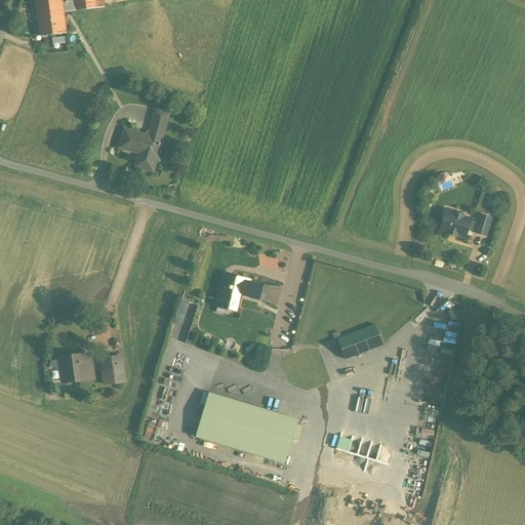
[(62,0),(34,0),(39,36),(66,33),(64,12),(62,0)]
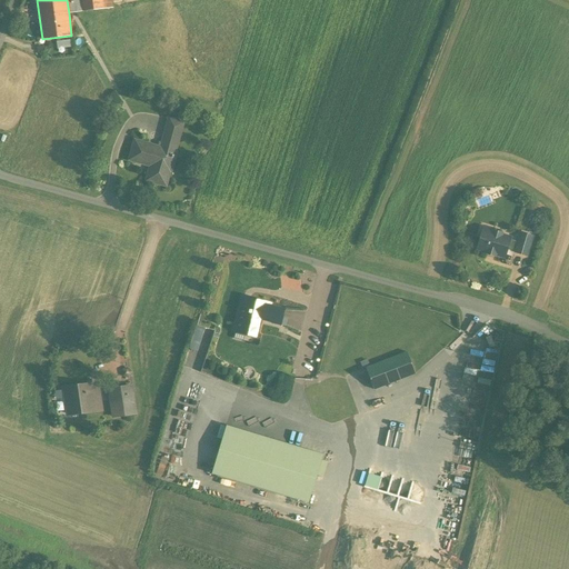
[(82,0),(67,0),(69,13),(76,12),(85,11),(82,0)]
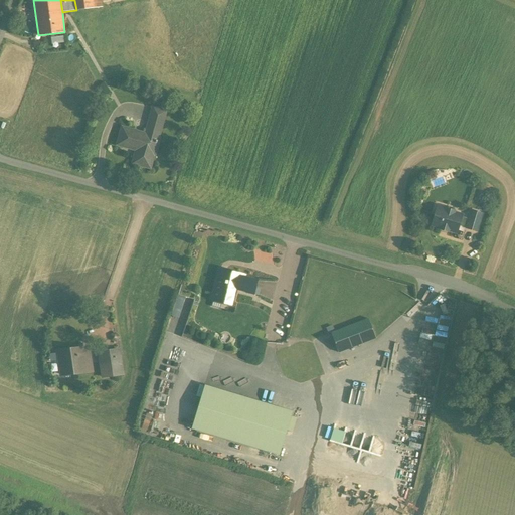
[(74,0),(76,10),(102,7),(101,0),(74,0)]
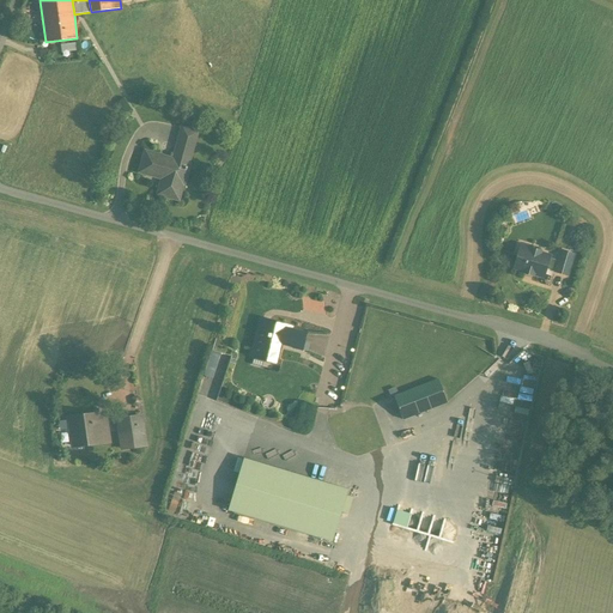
[(174,159),(145,151),(140,171),(169,180),(164,195),(178,199),(182,183),(183,183),(189,164),(188,163),(196,132),(182,128),(174,159)]
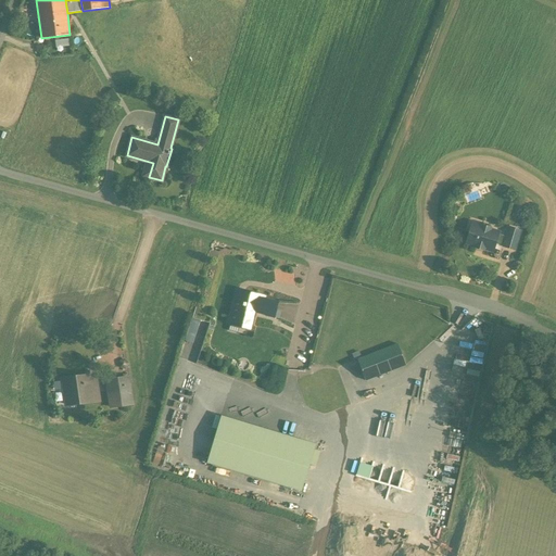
[(489,228),(489,229),(481,227),(482,226),(481,225),(480,227),(471,224),(466,243),(475,247),(474,248),(475,248),(476,247),(482,249),(482,250),(483,251),(483,249),(492,252),(494,243),(503,245),(506,237),(497,235),(498,232),(490,229),(490,228),(489,228)]
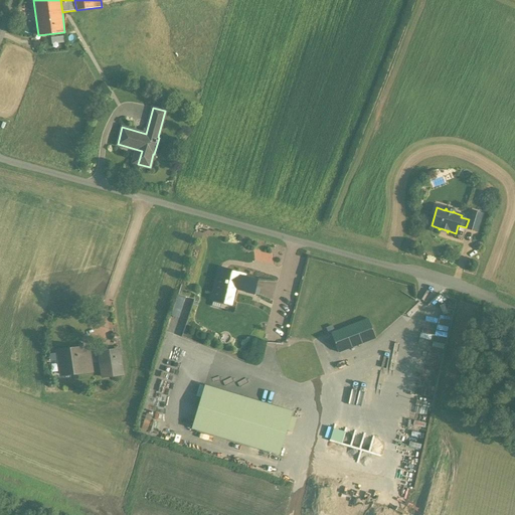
[(482,214),(471,211),(469,219),(466,227),(466,228),(476,231),(482,214)]
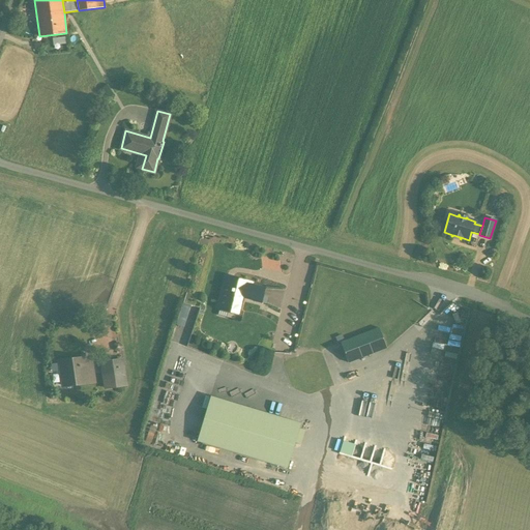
[(235,278),(233,278),(232,278),(231,280),(227,278),(228,276),(227,276),(218,308),(219,308),(219,306),(237,312),(241,295),(261,300),(265,288),(249,285),(249,284),(238,281),(237,280),(236,278),(235,278)]
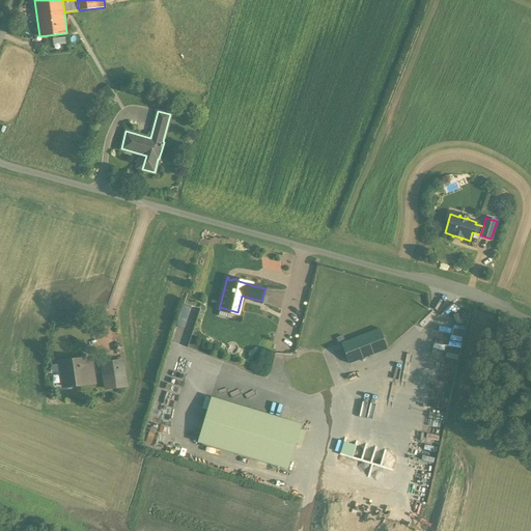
[(189,305),(184,304),(177,325),(183,327),(189,305)]
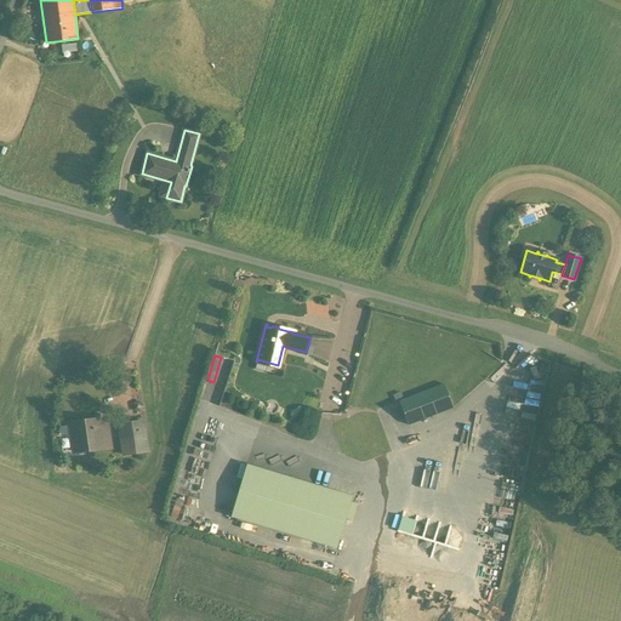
[(444,385),(406,399),(409,408),(402,411),(408,425),(453,408),(450,402),(455,399),(449,385),(444,386),(444,385)]
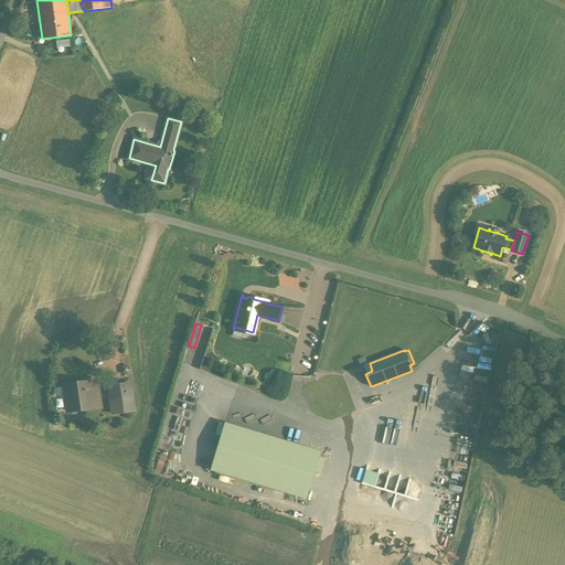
[(88,381),(63,385),(67,411),(92,406),(91,396),(98,395),(96,380),(88,382),(88,381)]
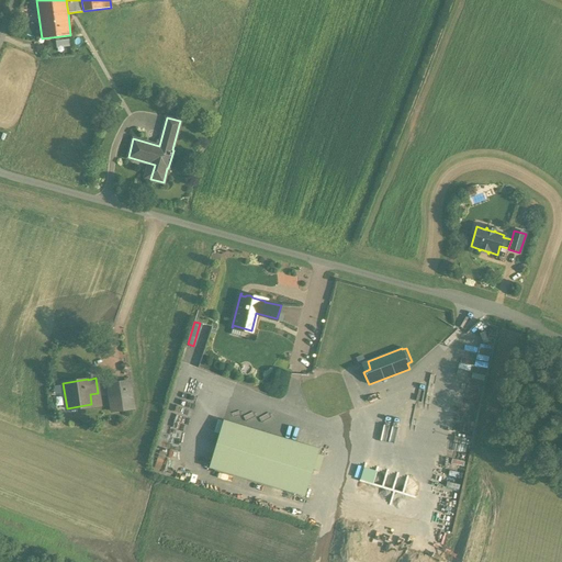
[(130,381),(108,384),(112,411),(134,407),(130,381)]
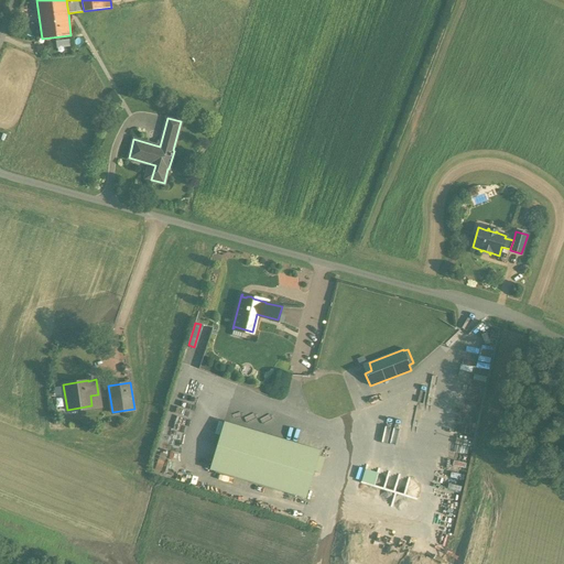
[(320,451),(224,422),(209,469),(305,498),(320,451)]
